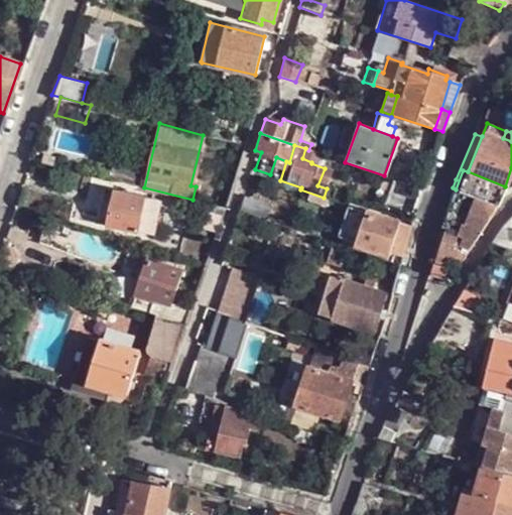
[(463,170),(456,189),(495,206),(505,186),(468,171),(463,170)]
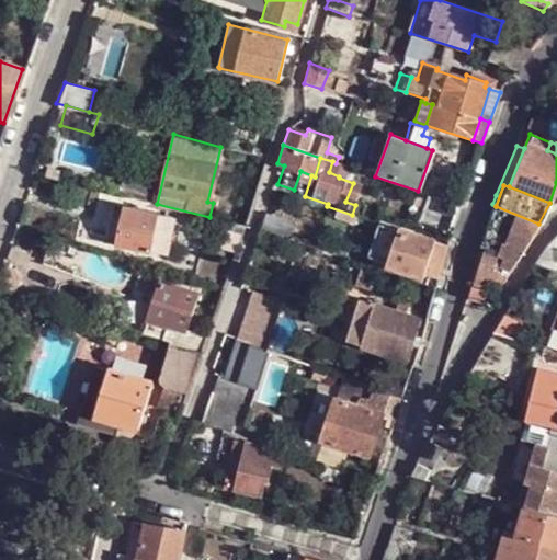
[(171,218),(110,203),(101,241),(162,254),(171,218)]
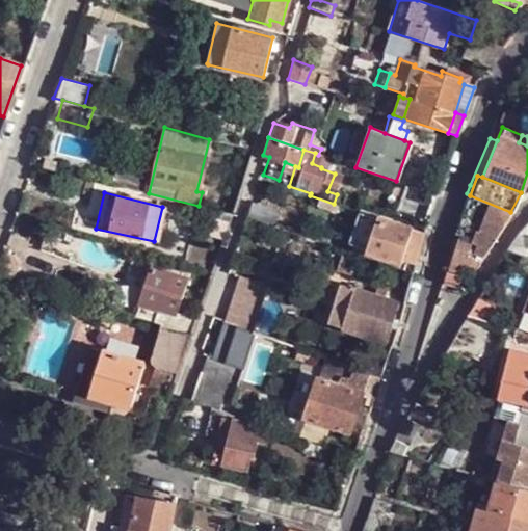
[(467,193),(460,212),(500,228),(506,219),(510,212),(470,195),(467,193)]
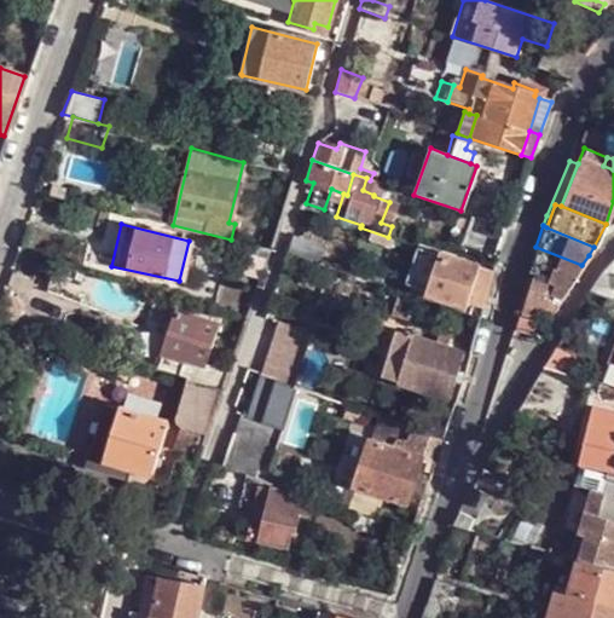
[(384,246),(388,237),(360,227),(358,236),(384,246)]
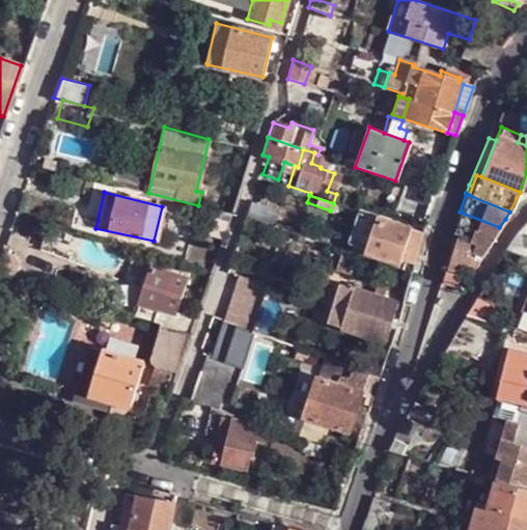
[(271,226),(277,212),(255,204),(245,218),(271,226)]
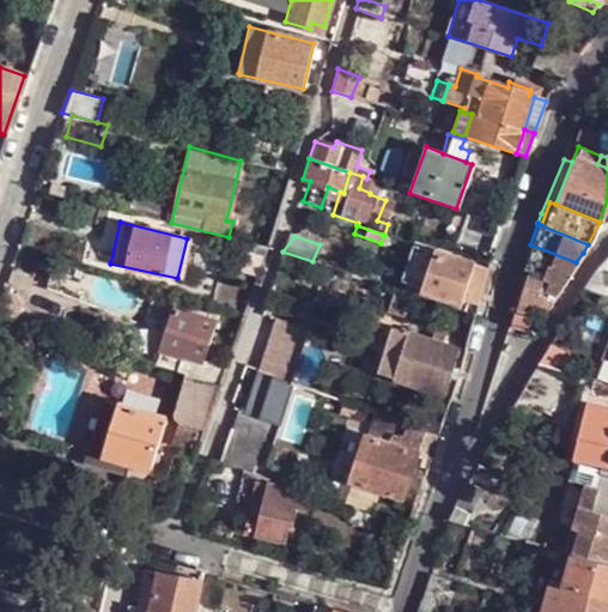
[(245,254),(262,259),(266,248),(249,243),(245,254)]
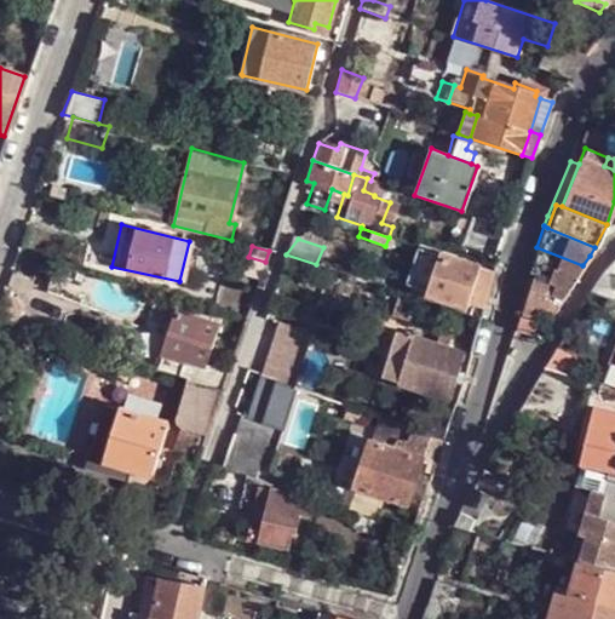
[(546,321),(582,265),(536,247),(533,261),(538,263),(522,310),(546,321)]
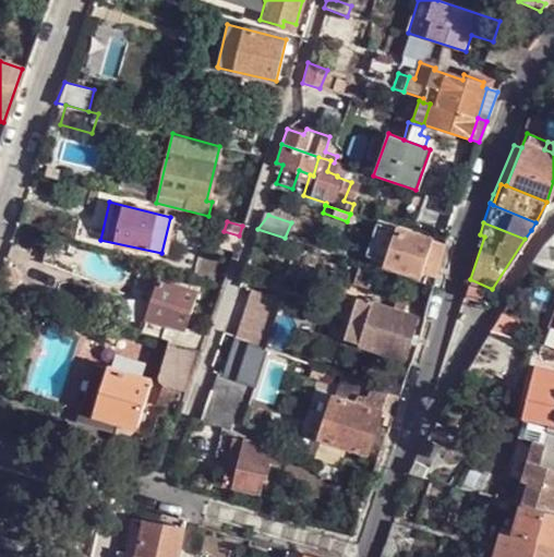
[(443,243),(394,227),(392,232),(380,228),(371,257),(383,261),(382,264),(419,275),(420,269),(435,274),(443,243)]
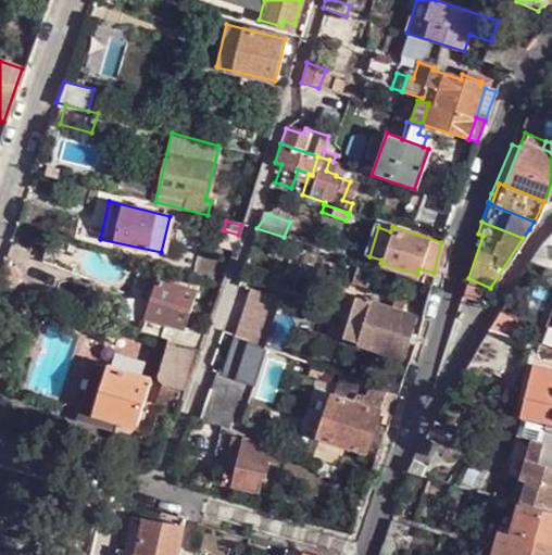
[(528,261),(551,270),(551,229),(549,234),(528,261)]
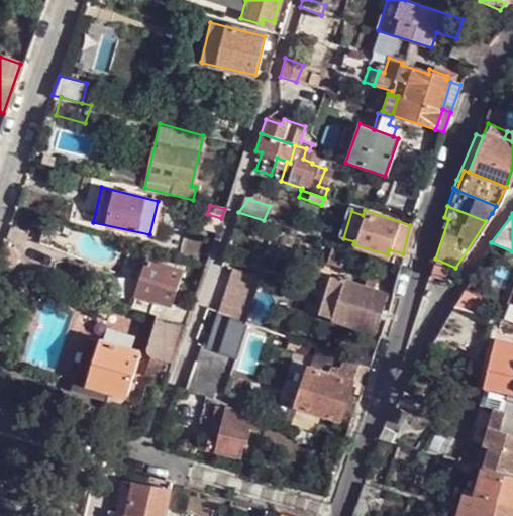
[(329,248),(325,263),(340,268),(345,253),(329,248)]
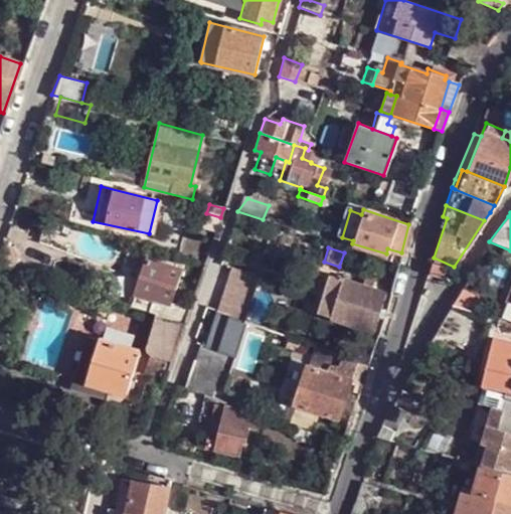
[(133,293),(153,300),(165,265),(145,258),(133,293)]
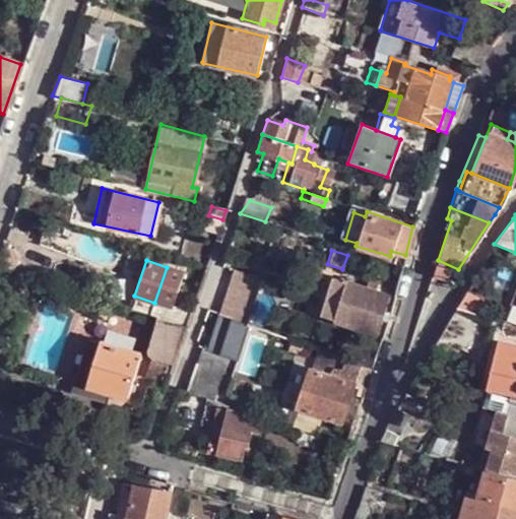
[(30,274),(41,277),(45,266),(34,263),(30,274)]
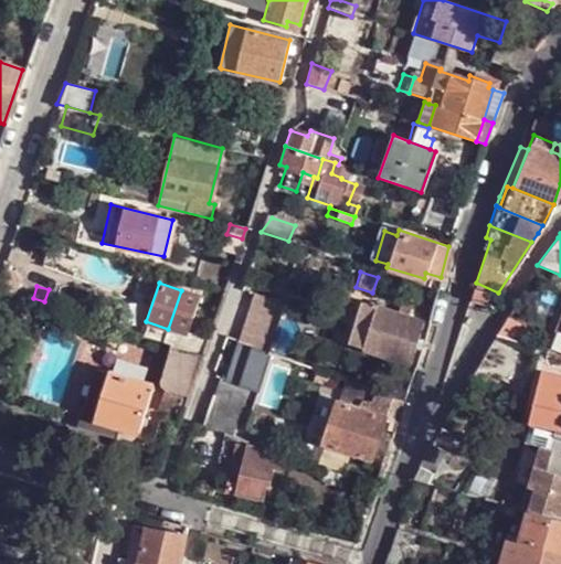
[(474,288),(470,300),(486,305),(490,294),(474,288)]
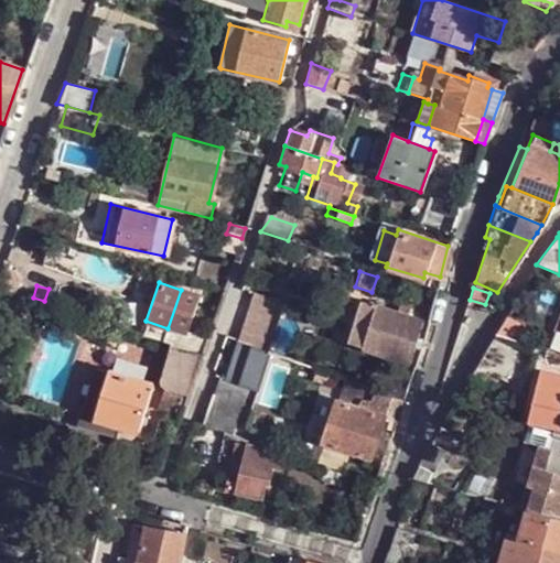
[(196,294),(181,290),(168,328),(183,333),(196,294)]
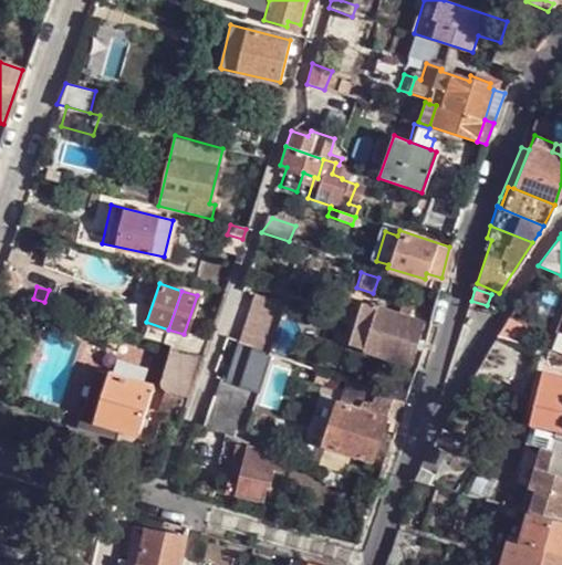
[(253,294),(236,342),(266,351),(282,305),(253,294)]
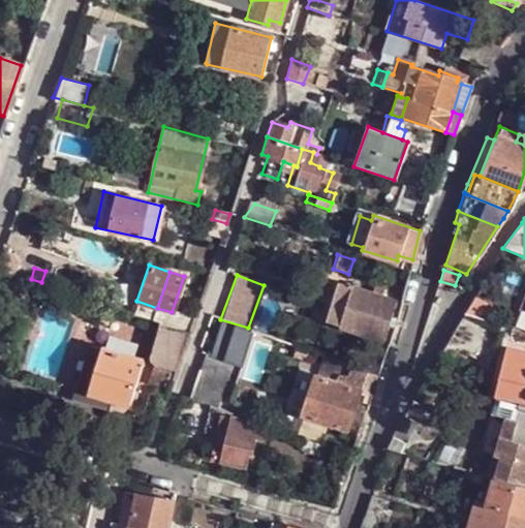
[(370,292),(350,285),(350,287),(338,283),(327,320),(338,323),(338,325),(382,340),(395,301),(370,292)]
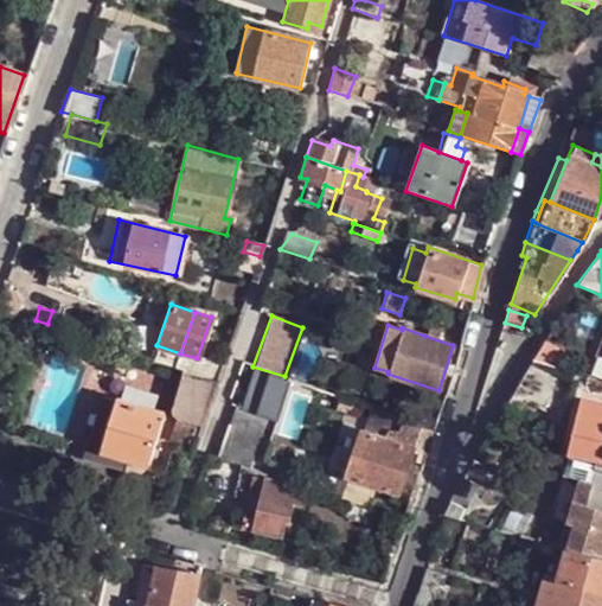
[(427,326),(424,336),(436,339),(439,331),(427,326)]
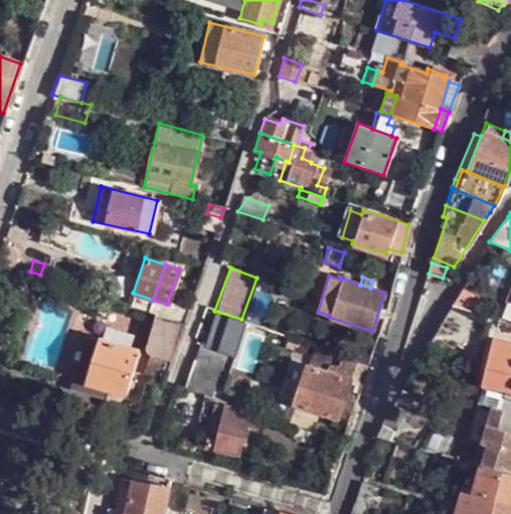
[(462,285),(452,303),(477,311),(483,296),(462,285)]
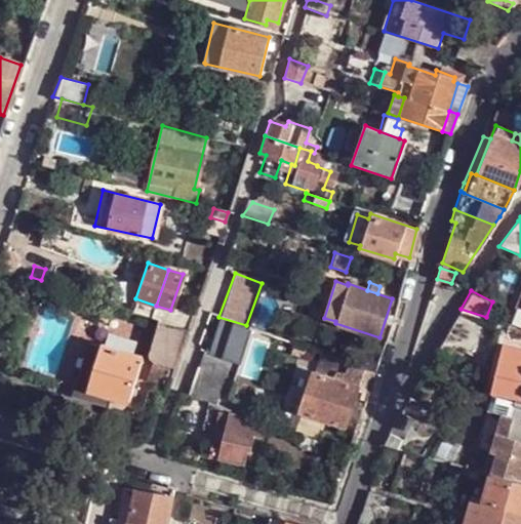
[(484,317),(461,309),(442,338),(450,344),(472,356),(472,355),(489,319),(484,317)]
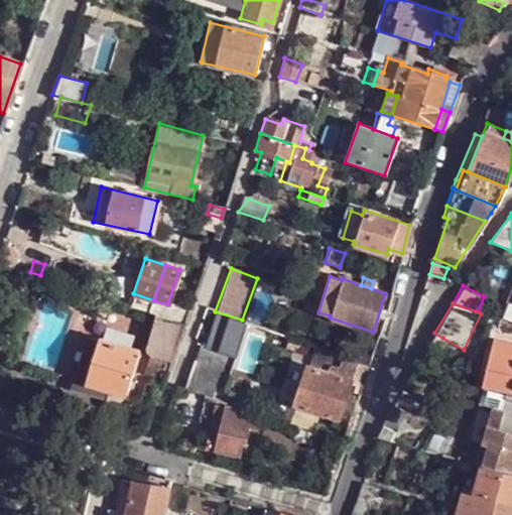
[(172,320),(182,324),(187,310),(177,306),(173,316),(172,320)]
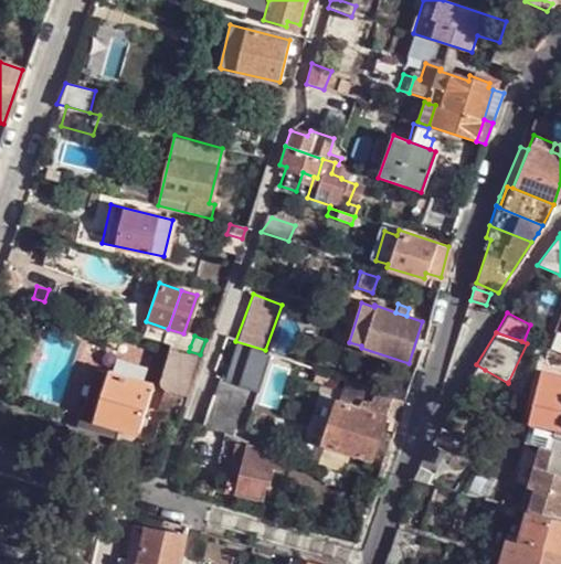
[(560,339),(557,338),(551,350),(560,352),(560,339)]
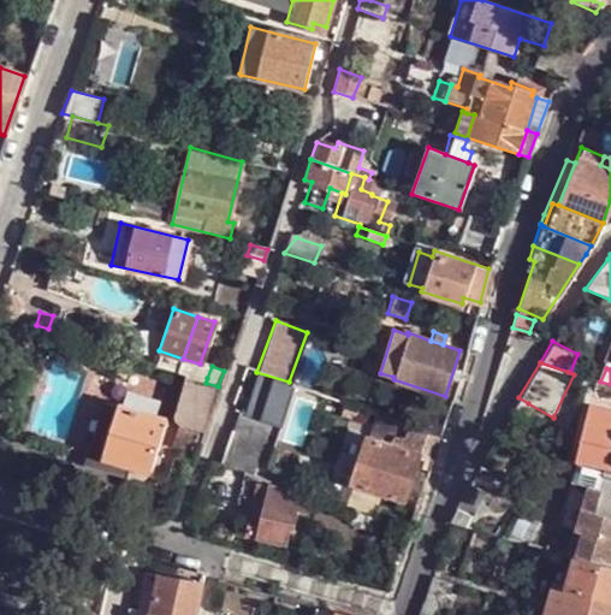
[(206,383),(187,377),(171,421),(179,424),(202,432),(218,386),(206,383)]
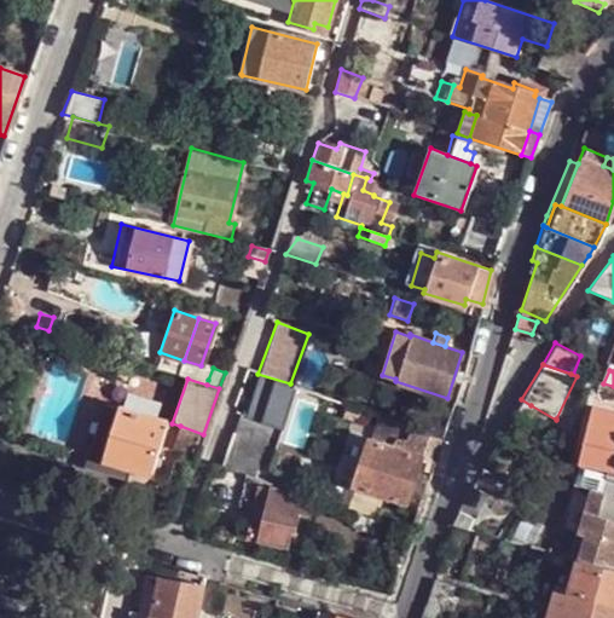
[(531,405),(521,399),(517,406),(527,413),(531,405)]
